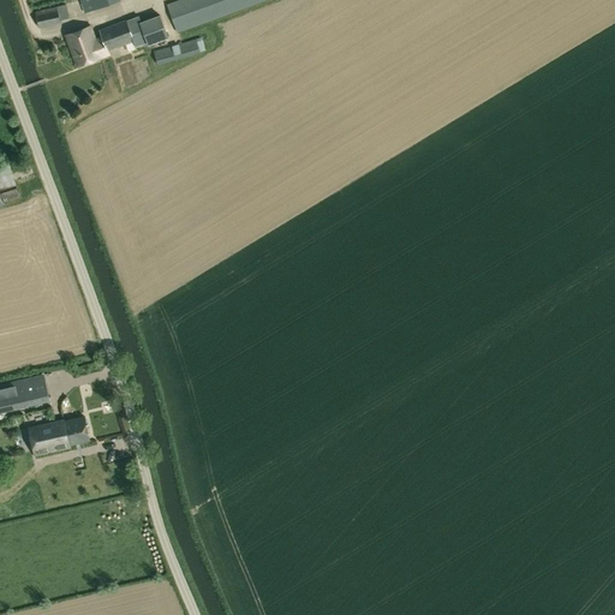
[(79,0),(84,13),(120,0),(79,0)]
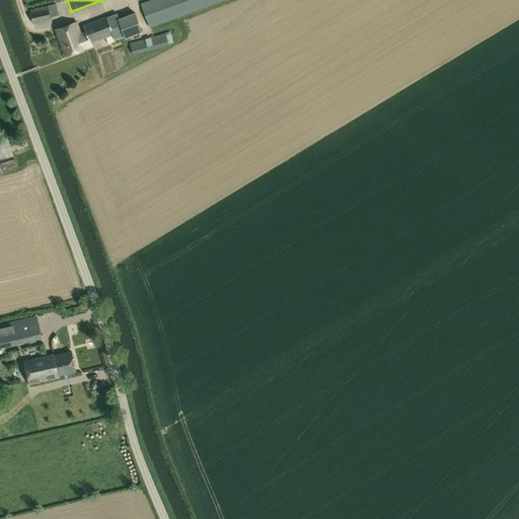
[(150,27),(224,0),(150,0),(141,3),(150,27)]
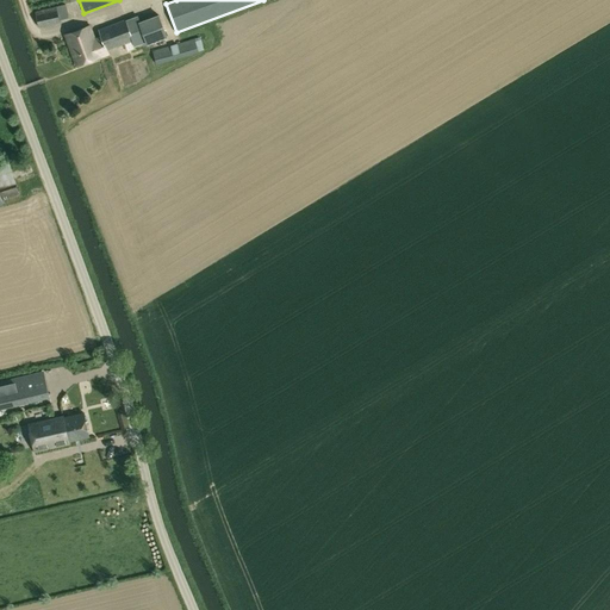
[(56,6),(60,20),(69,18),(66,5),(56,6)]
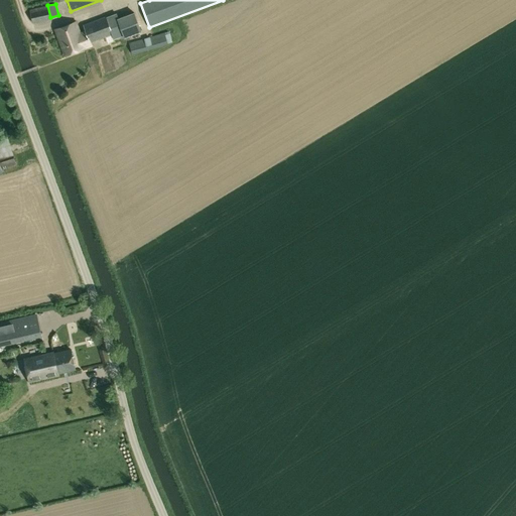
[(50,18),(50,17),(47,5),(29,9),(32,22),(50,18)]
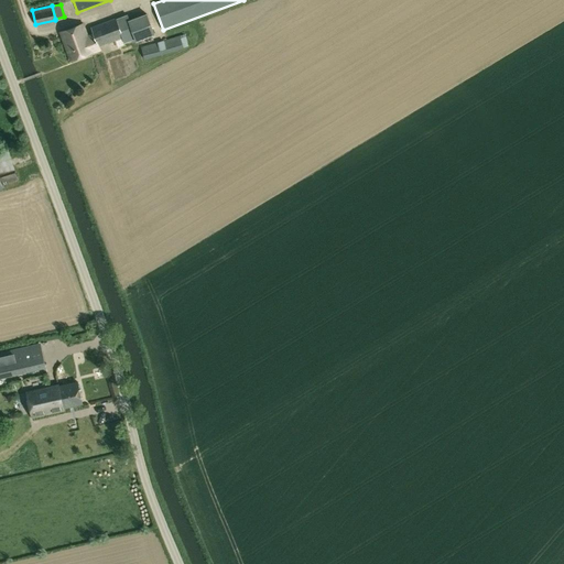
[(148,13),(130,20),(128,20),(136,39),(137,42),(155,34),(148,13)]
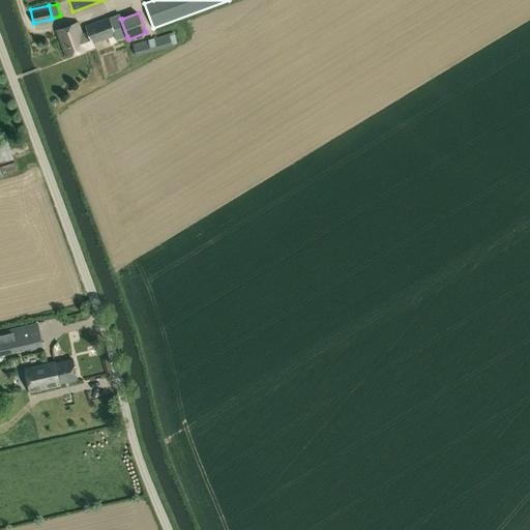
[(109,18),(115,35),(117,40),(127,36),(120,19),(122,19),(120,13),(110,18),(109,18)]
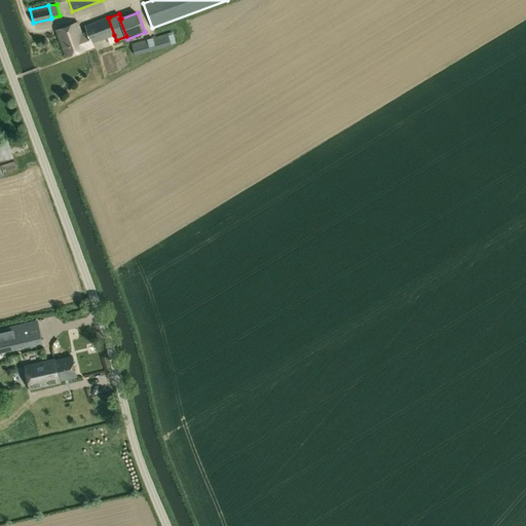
[(85,25),(87,31),(91,43),(114,35),(108,17),(109,17),(109,16),(85,25)]
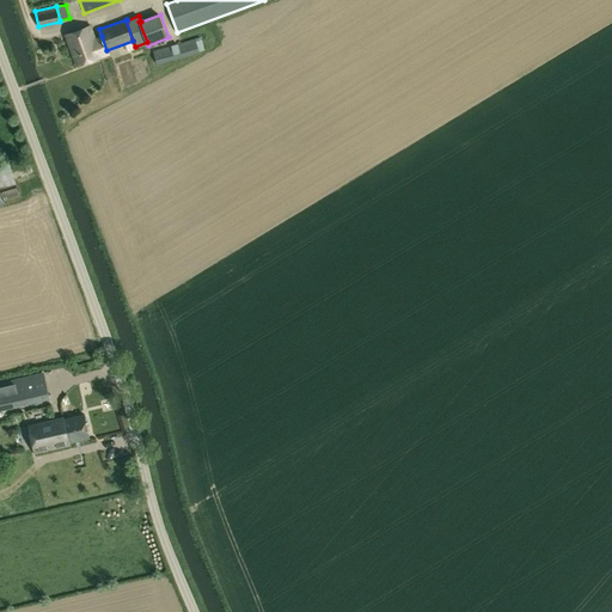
[(106,50),(102,36),(95,38),(90,26),(66,35),(78,66),(109,54),(106,50)]
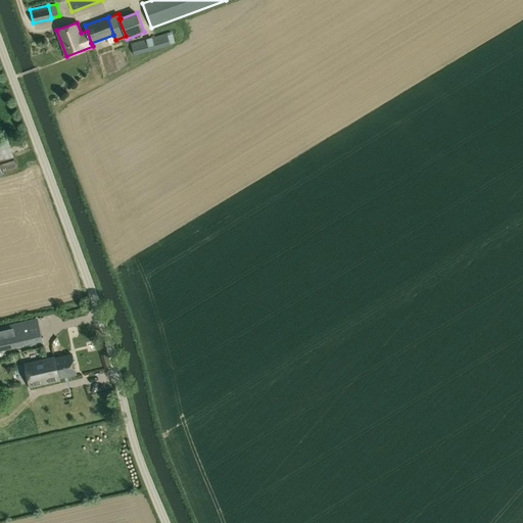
[(151,40),(148,41),(147,39),(132,44),(135,55),(171,44),(167,33),(150,38),(151,40)]
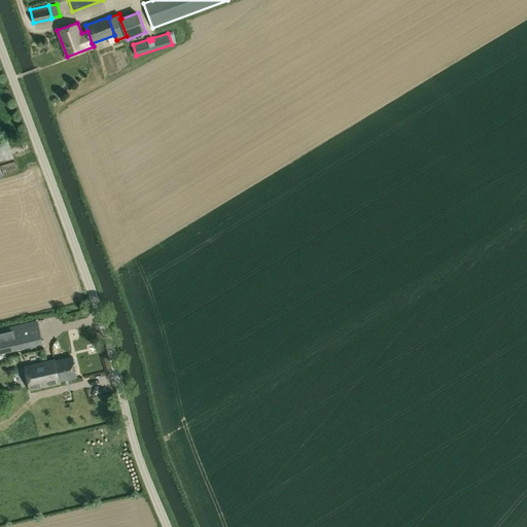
[(0,176),(3,176),(2,173),(18,169),(8,139),(0,141),(0,176)]
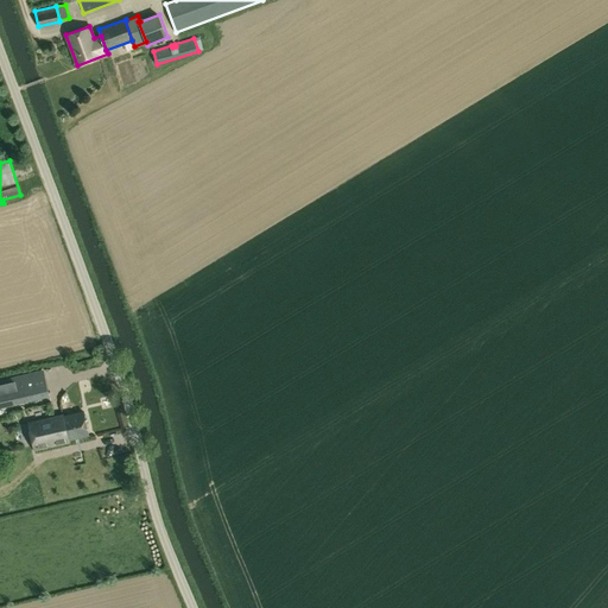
[(44,372),(0,381),(0,404),(49,393),(44,372)]
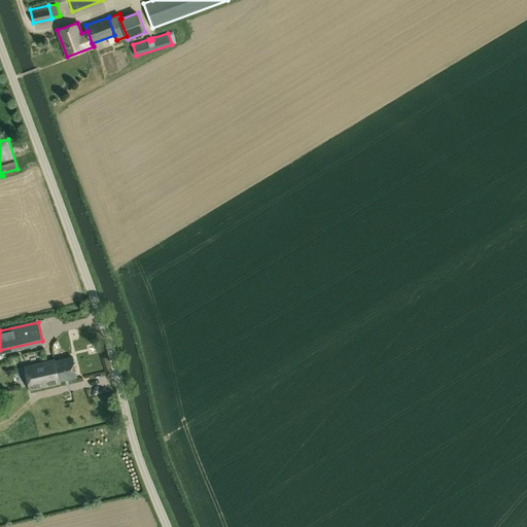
[(61,381),(77,377),(72,357),(57,360),(56,357),(26,364),(33,389),(62,383),(61,381)]
